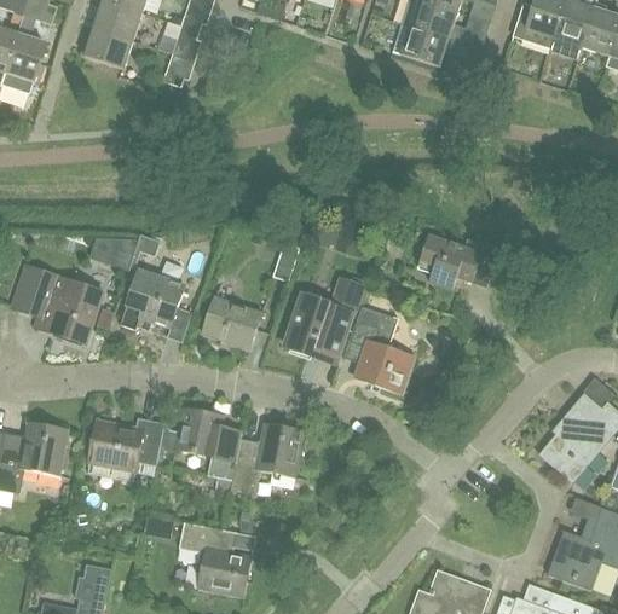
[(21,13),(26,0),(15,0),(12,11),(21,13)]
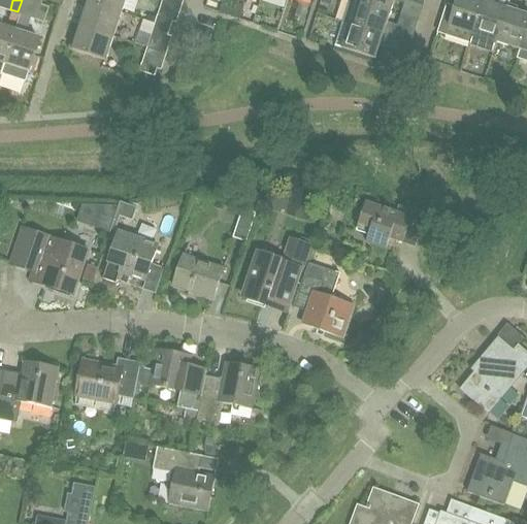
[(112,33),(121,9),(90,0),(87,0),(78,23),(112,33)]
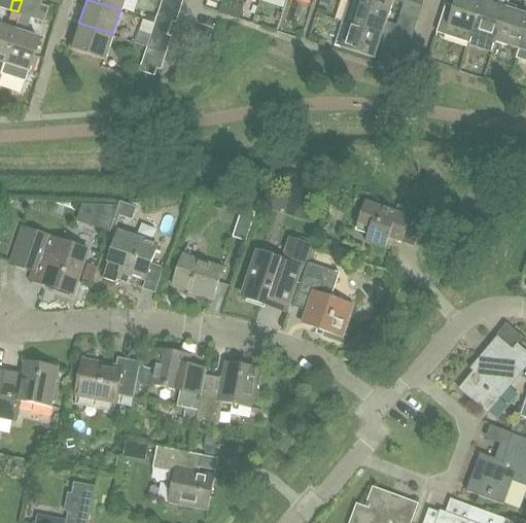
[(120,9),(123,0),(90,0),(120,9)]
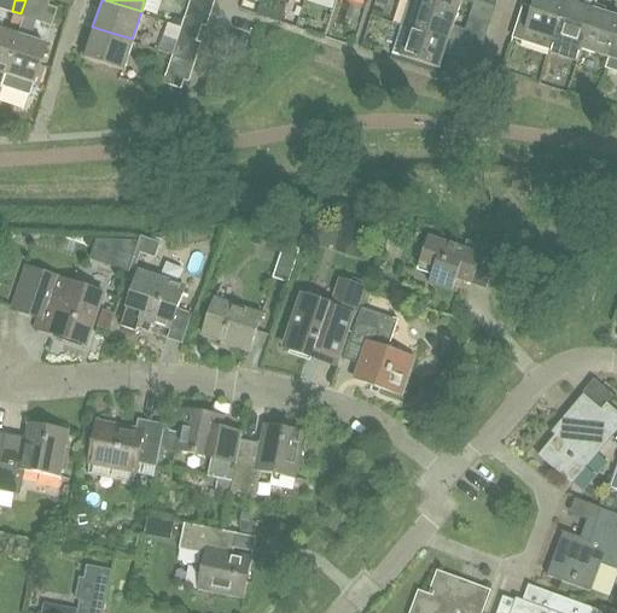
[(450,27),(457,10),(425,0),(406,0),(399,22),(408,25),(479,48),(483,38),(450,27)]
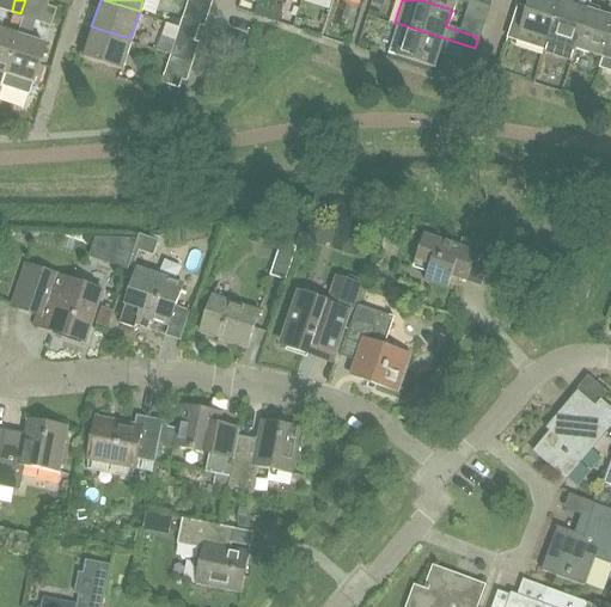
[(489,2),(490,0),(421,0),(452,10),(456,0),(478,0),(482,0),(489,2)]
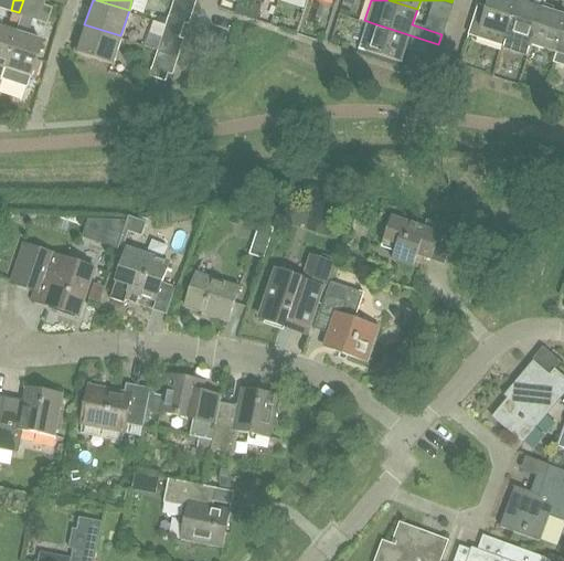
[(487,0),(486,4),(477,1),(467,31),(468,32),(468,31),(501,42),(501,44),(515,0),(487,0)]
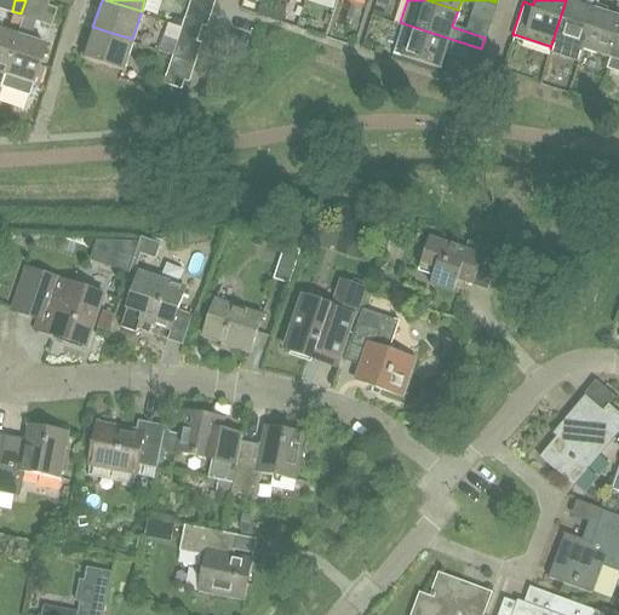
[(566,0),(550,49),(578,58),(595,7),(594,6),(596,0),(566,0)]
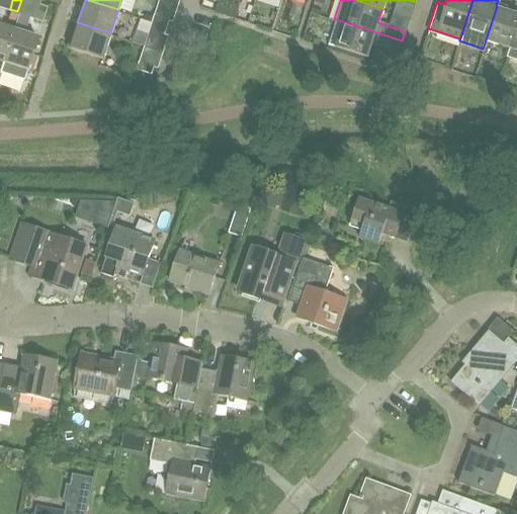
[(507,3),(498,0),(496,5),(497,6),(483,49),(484,49),(487,38),(509,46),(506,54),(507,54),(516,21),(516,12),(506,8),(507,3)]
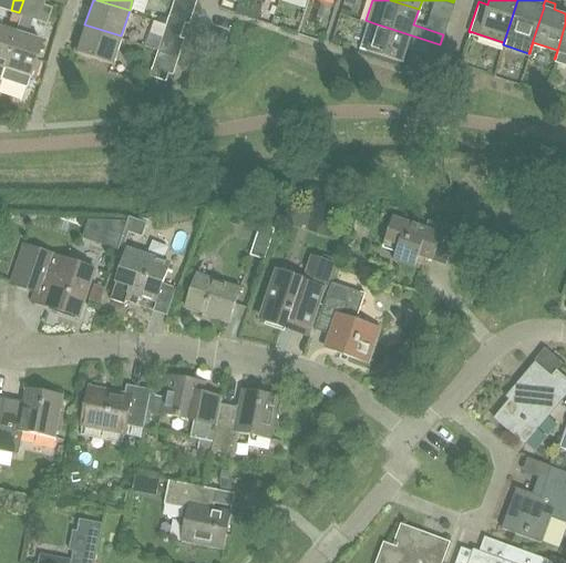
[(44,22),(51,4),(41,1),(35,19),(44,22)]
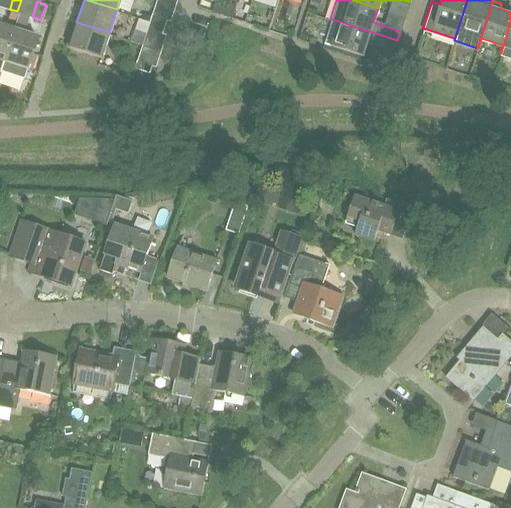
[(307,11),(315,13),(317,6),(309,3),(307,11)]
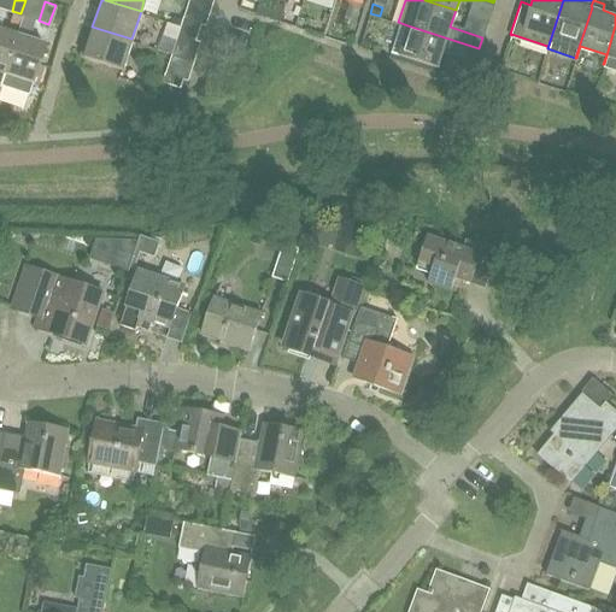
[(171,13),(169,21),(180,24),(182,17),(171,13)]
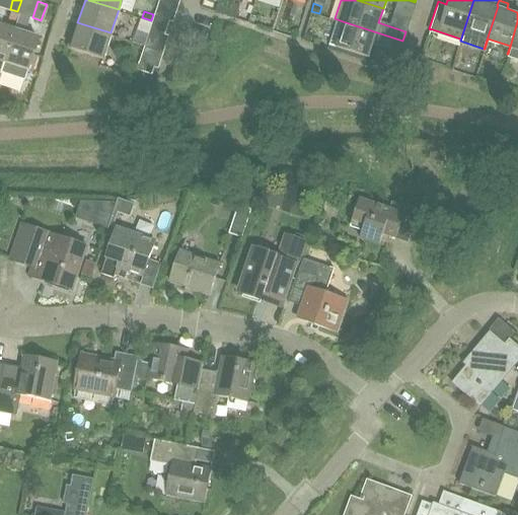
[(17,12),(12,27),(2,60),(25,68),(37,34),(21,30),(23,25),(24,25),(27,15),(17,12)]
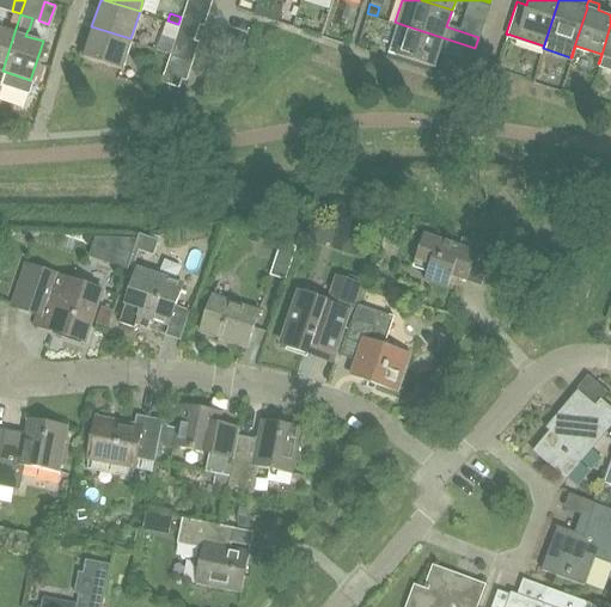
[(181,17),(178,24),(196,30),(199,20),(181,14),(181,17)]
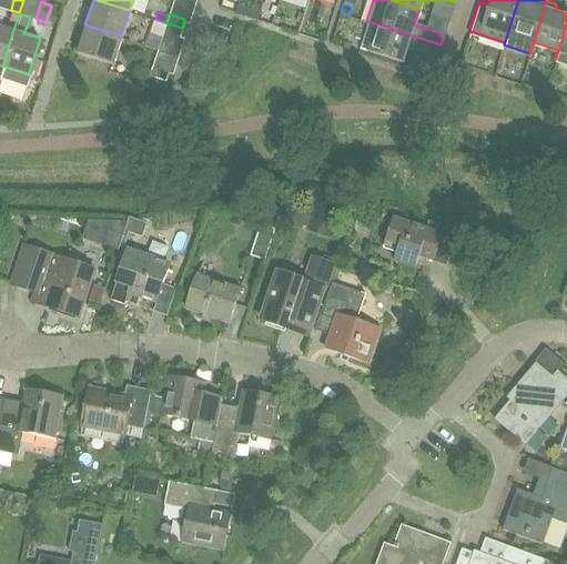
[(13,30),(0,24),(0,19),(0,72),(2,66),(13,30)]
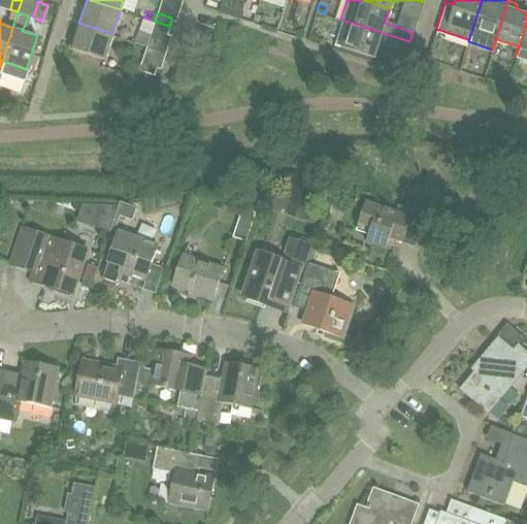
[(154,21),(151,28),(166,33),(169,26),(154,21)]
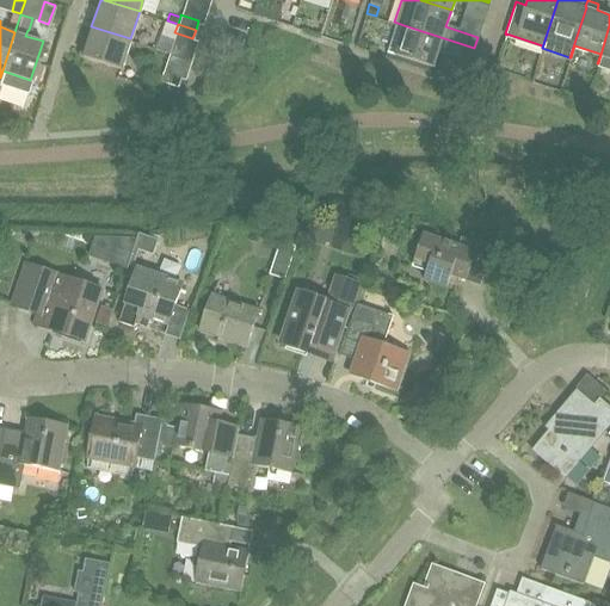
[(470,59),(474,48),(404,25),(394,53),(433,66),(439,48),(470,59)]
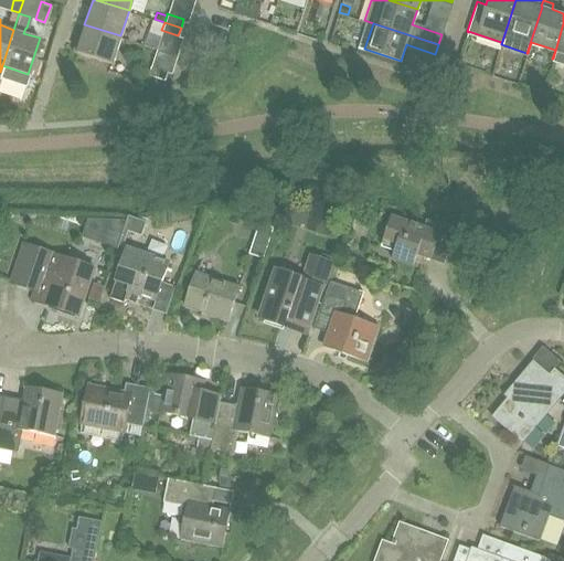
[(563,23),(553,59),(563,62),(563,23)]
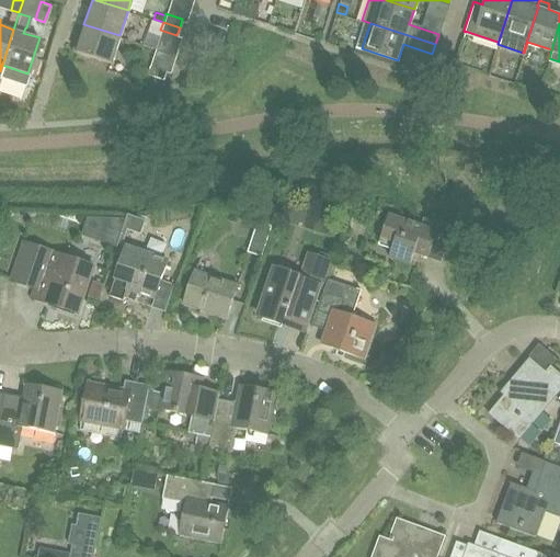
[(111,61),(120,35),(83,24),(76,49),(111,61)]
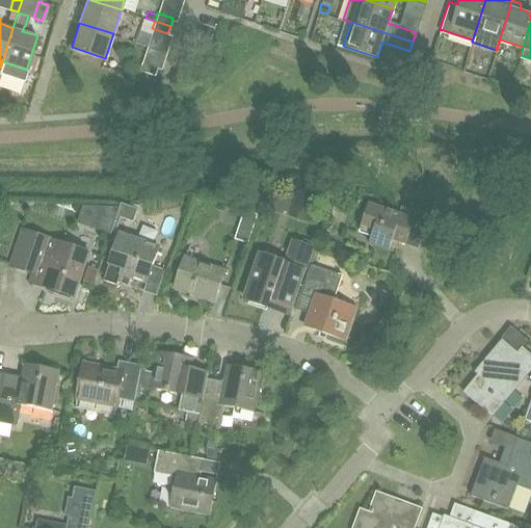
[(310,38),(317,42),(320,33),(313,31),(310,38)]
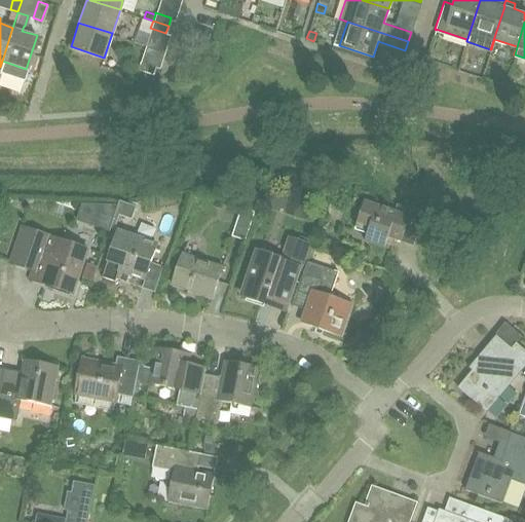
[(140,60),(138,68),(153,73),(155,65),(140,60)]
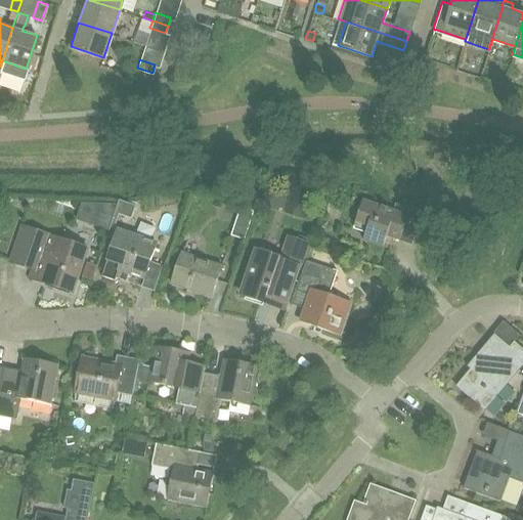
[(118,198),(114,211),(130,216),(135,204),(118,198)]
